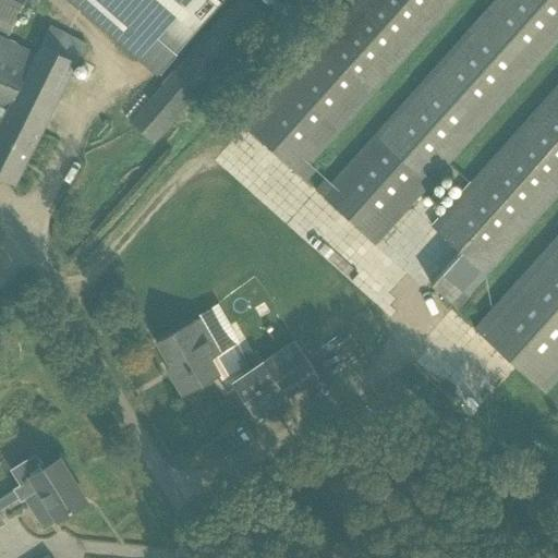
[(0,0),(0,31),(10,35),(26,0),(0,0)]
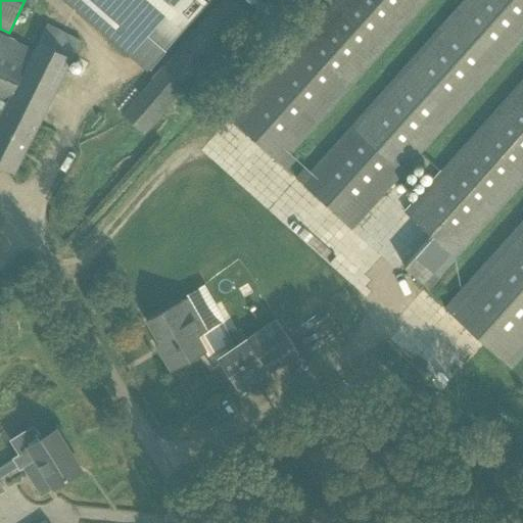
[(69,0),(151,70),(211,0),(69,0)]
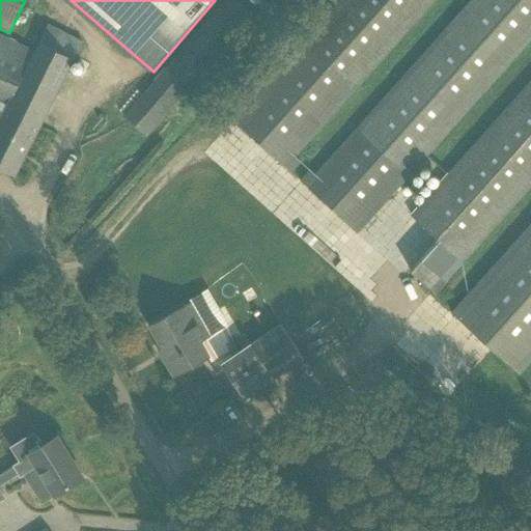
[(223,0),(124,116),(146,136),(252,12),(236,0),(223,0)]
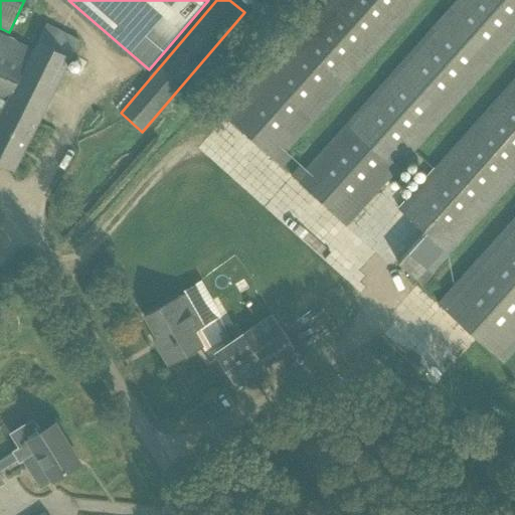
[(331,0),(226,117),(282,167),(291,156),(285,151),(420,0),(331,0)]
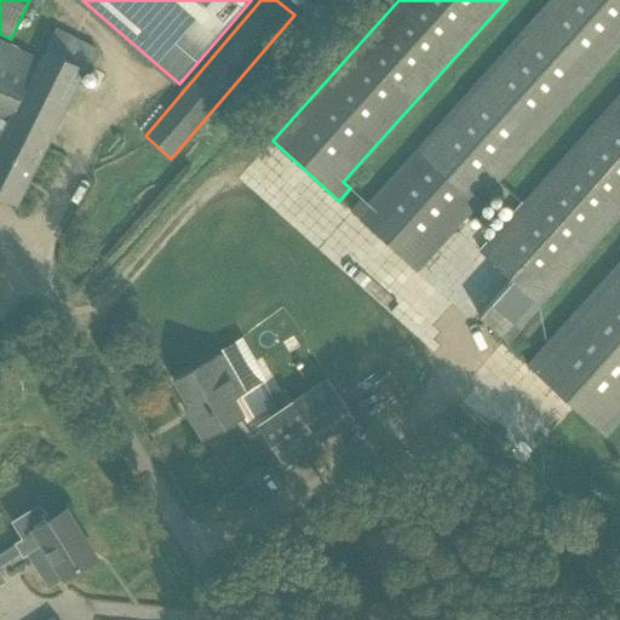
[(619,44),(619,0),(551,0),(368,205),(361,199),(350,211),(418,271),(488,191),(499,181),(619,44)]
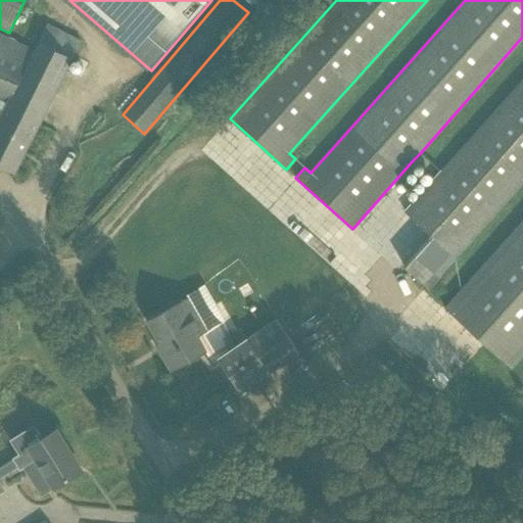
[(0,99),(8,103),(0,120),(0,165),(14,174),(81,41),(47,25),(34,51),(0,34),(0,99)]
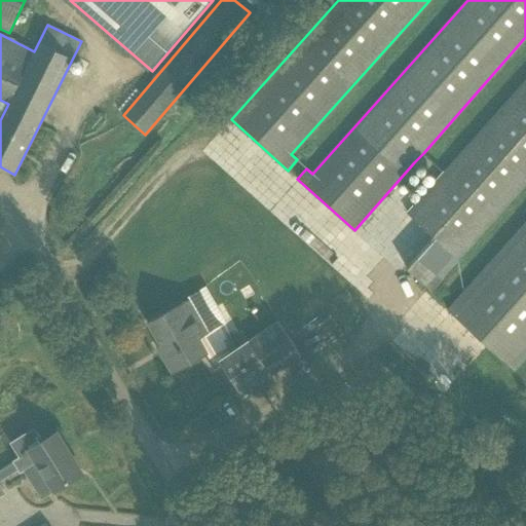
[(525,183),(525,81),(444,173),(424,151),(414,162),(435,182),(407,213),(433,236),(407,267),(430,290),(525,183)]
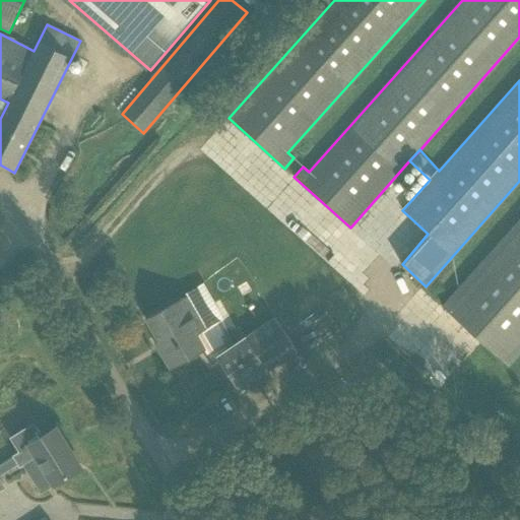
[(519,221),(444,308),(508,365),(519,350),(519,221)]
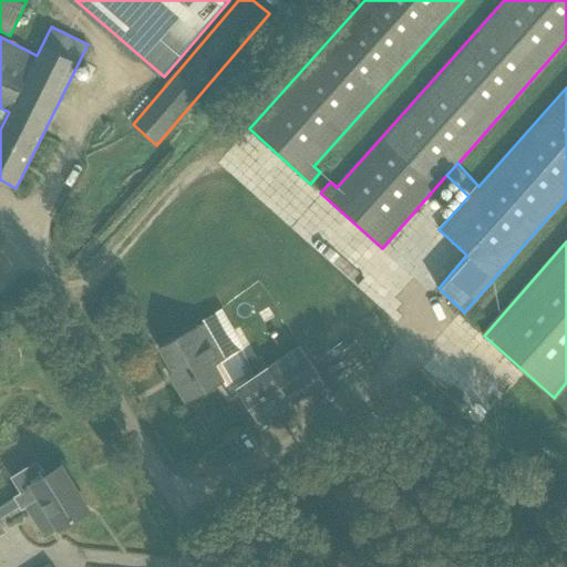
[(176,385),(186,402),(224,381),(206,351),(216,346),(203,323),(160,348),(181,382),(176,385)]
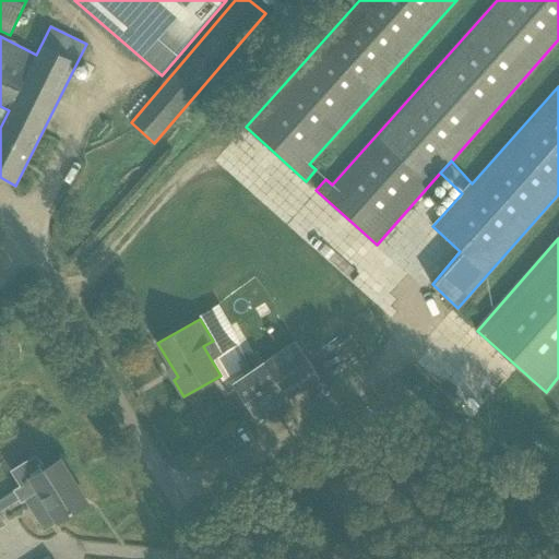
[(233,383),(257,420),(272,409),(277,417),(287,411),(287,412),(293,408),(287,400),(320,378),(296,342),(233,383)]
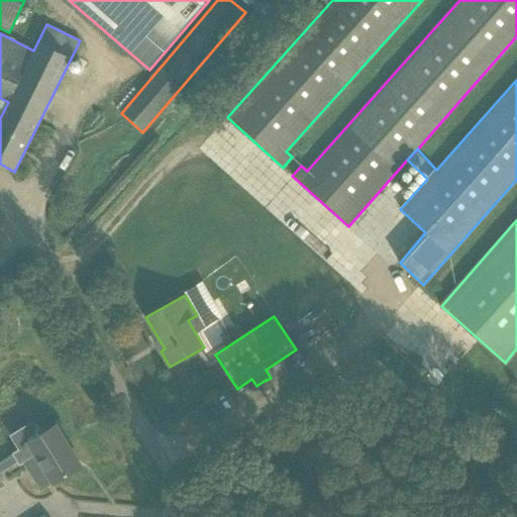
[(3,459),(8,467),(17,460),(19,464),(36,454),(54,483),(78,468),(63,442),(65,441),(56,426),(41,434),(39,431),(40,431),(36,425),(35,426),(33,422),(11,435),(19,449),(3,459)]
